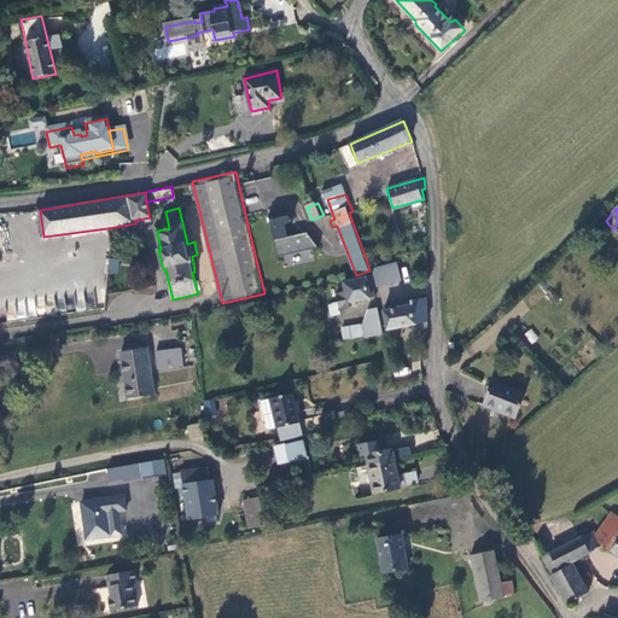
[(293,219),(286,210),(269,213),(279,256),(281,256),(313,249),(320,246),(308,231),(289,235),(286,225),(293,219)]
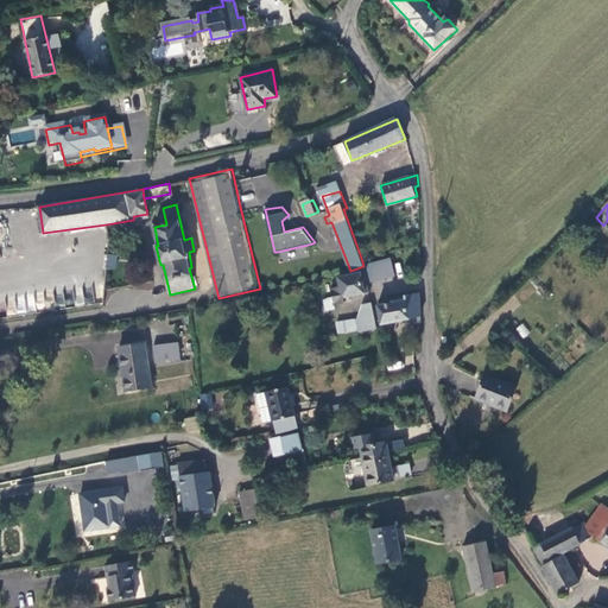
[(392,260),(367,266),(371,283),(396,277),(392,260)]
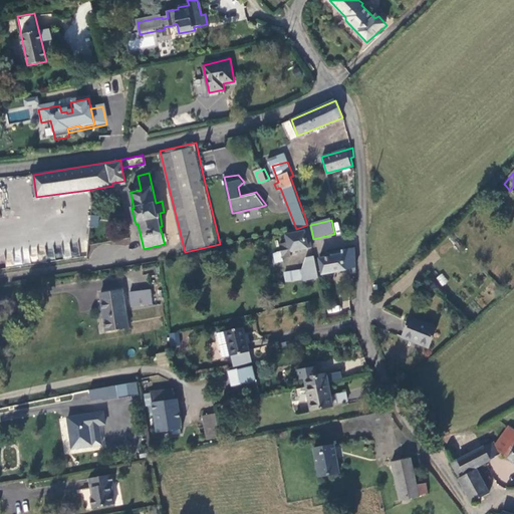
[(308,227),(303,228),(304,231),(287,235),(288,243),(280,244),(281,251),(283,260),(291,259),(290,251),(312,246),(308,227)]
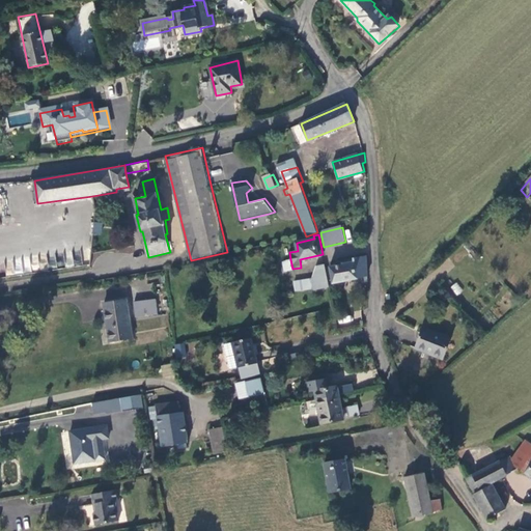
[(369,276),(366,257),(350,259),(350,262),(329,267),(333,283),(369,276)]
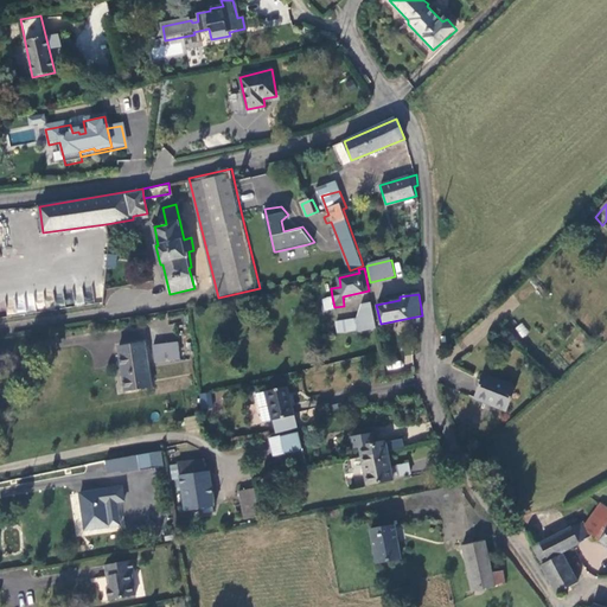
[(376,326),(371,302),(353,306),(356,317),(337,321),(339,334),(376,326)]
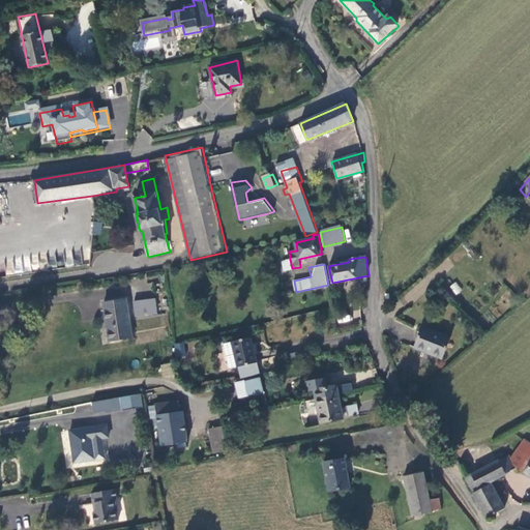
[(455,282),(449,287),(455,295),(463,290),(455,282)]
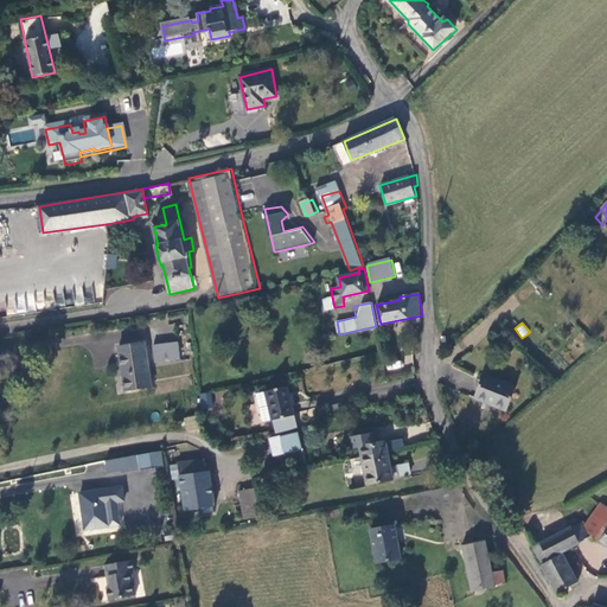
[(153,345),(155,363),(180,359),(179,343),(153,345)]
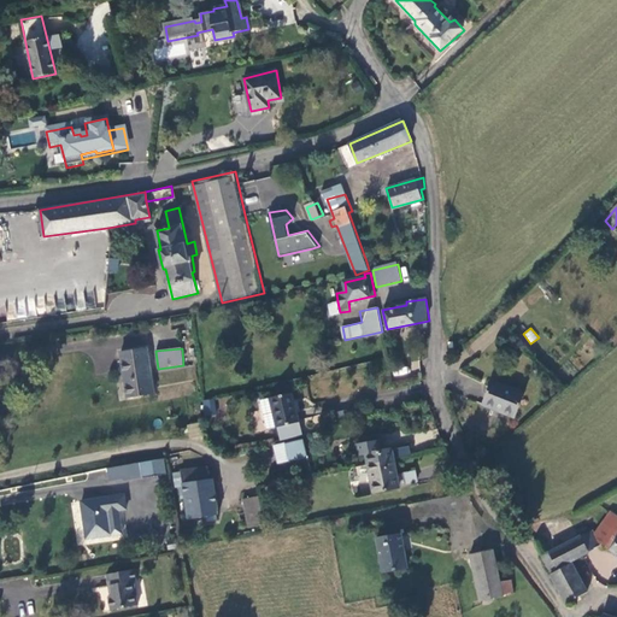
[(122,353),(125,381),(152,376),(147,350),(122,353)]
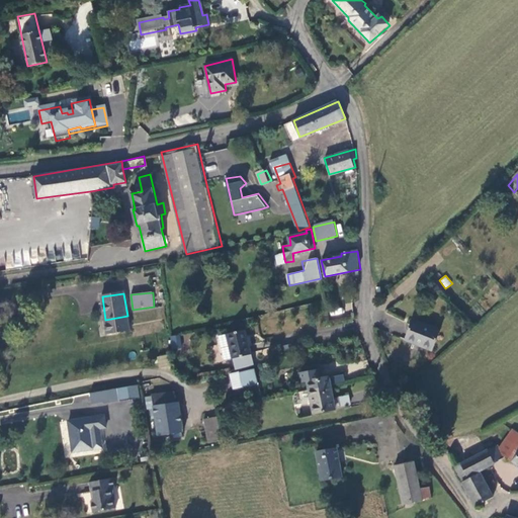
[(105,320),(107,334),(130,331),(127,316),(105,320)]
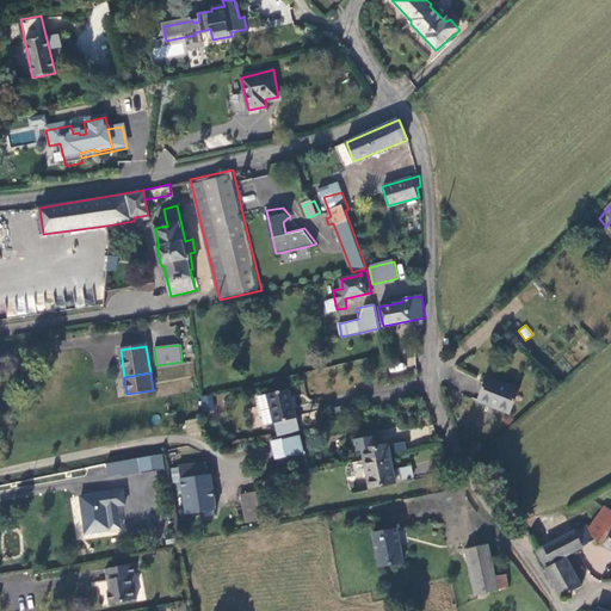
[(519,390),(488,378),(477,400),(489,405),(488,406),(510,414),(519,390)]
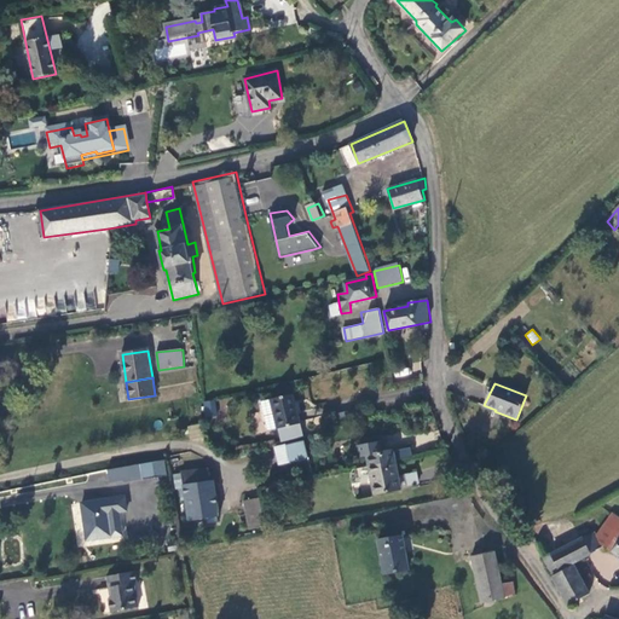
[(271,399),(278,428),(301,422),(294,393),(271,399)]
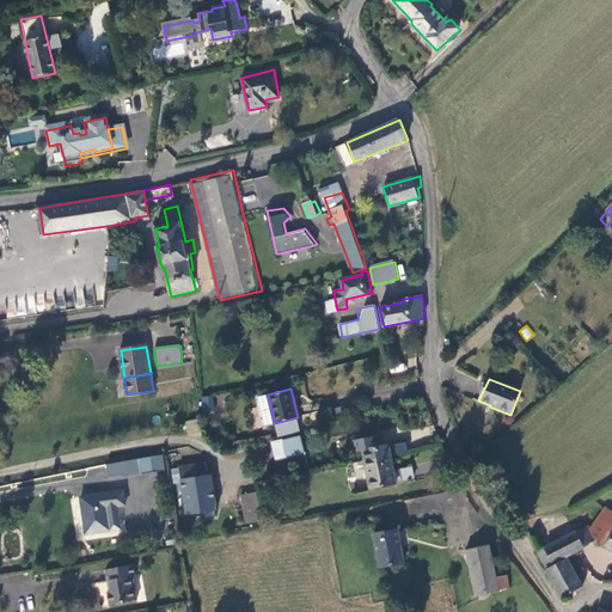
[(275,423),(268,395),(258,396),(265,426),(275,423)]
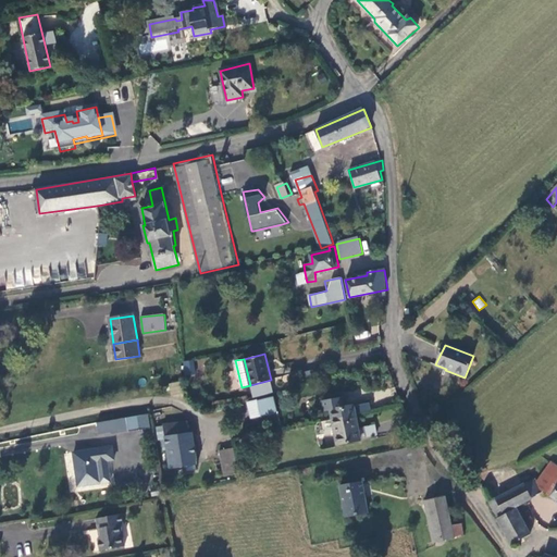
[(195,361),(183,360),(183,375),(194,375),(195,361)]
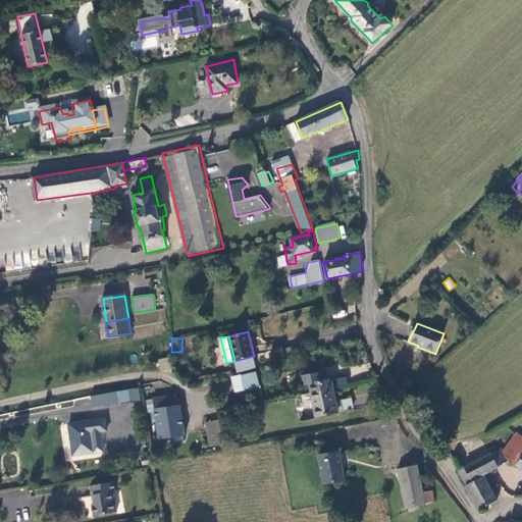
[(254,356),(235,361),(238,373),(245,371),(254,369),(257,369),(254,356)]
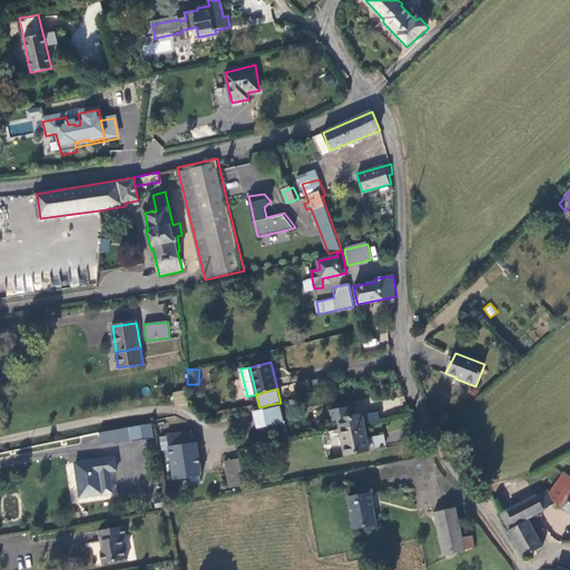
[(282,422),(277,403),(267,405),(268,411),(254,415),(254,416),(262,415),(264,425),(282,422)]
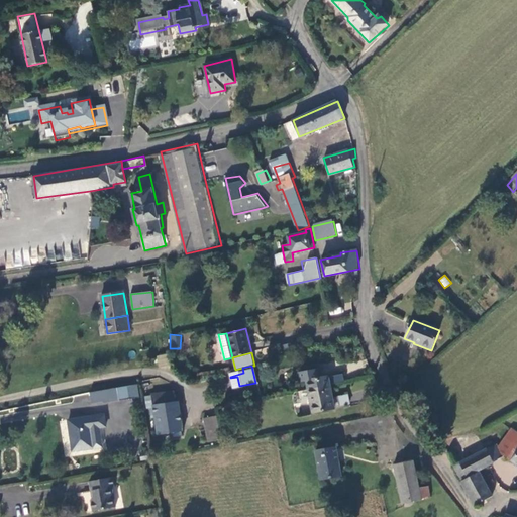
[(318,368),(299,373),(301,382),(306,381),(308,390),(329,385),(327,376),(320,378),(318,368)]
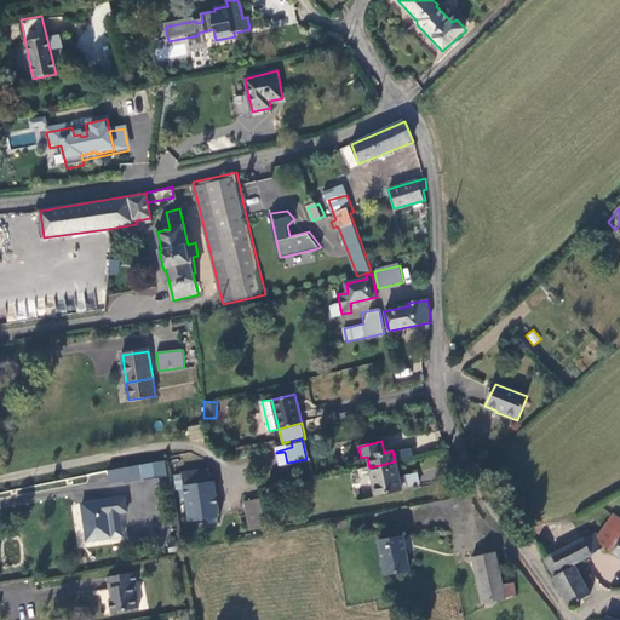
[(202,469),(200,458),(181,461),(185,492),(190,522),(205,518),(218,517),(219,517),(212,469),(206,468),(202,469)]
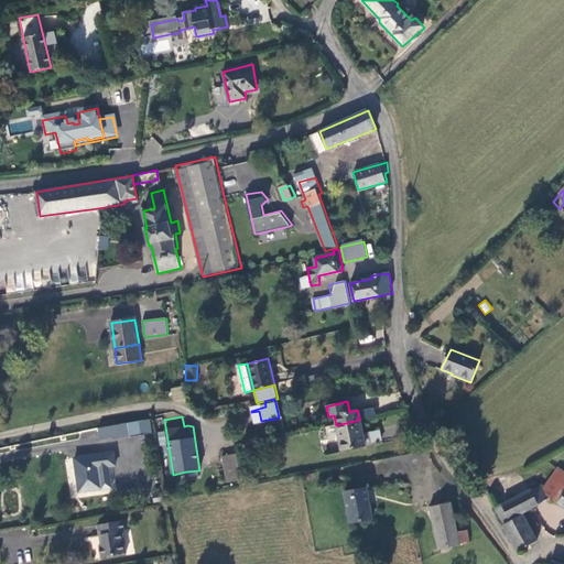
[(169,447),(164,420),(158,421),(160,437),(163,438),(165,448),(169,447)]
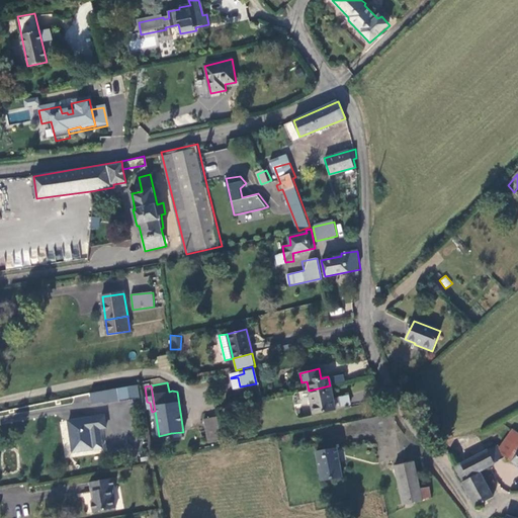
[(330,385),(309,391),(310,396),(314,415),(336,410),(335,408),(333,398),(330,385)]
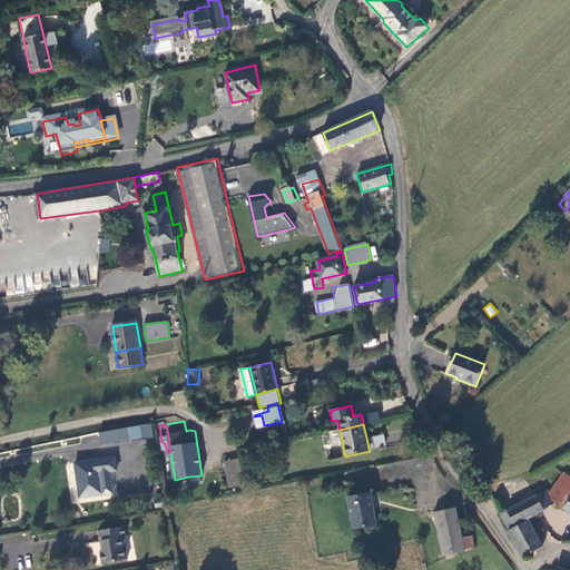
[(128,426),(118,429),(120,440),(120,443),(130,441),(128,426)]
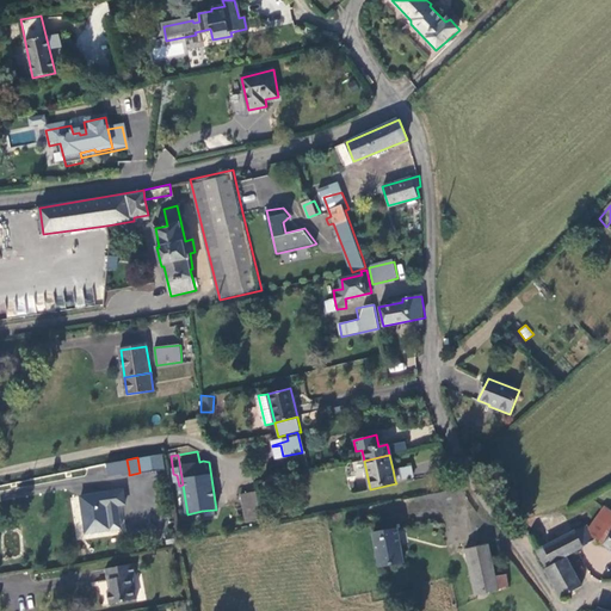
[(127,460),(105,464),(107,476),(129,471),(127,460)]
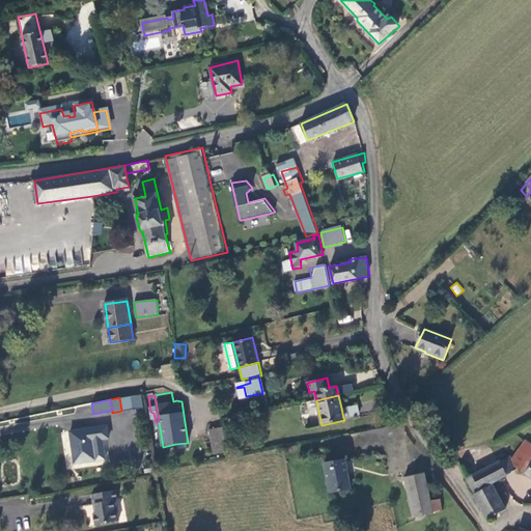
[(357,404),(341,408),(343,418),(359,415),(357,404)]
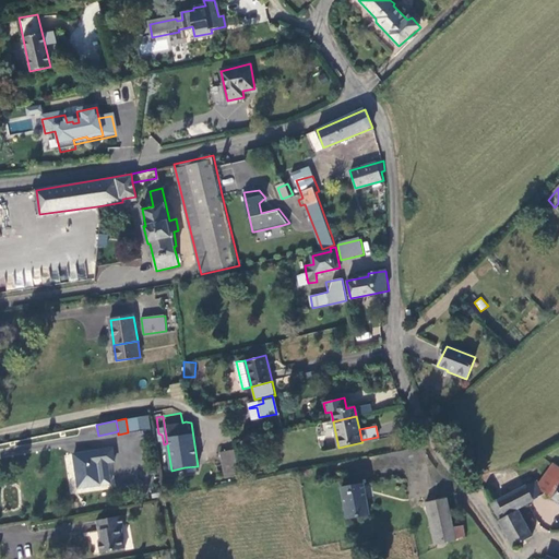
[(237,470),(234,448),(222,450),(224,473),(237,470)]
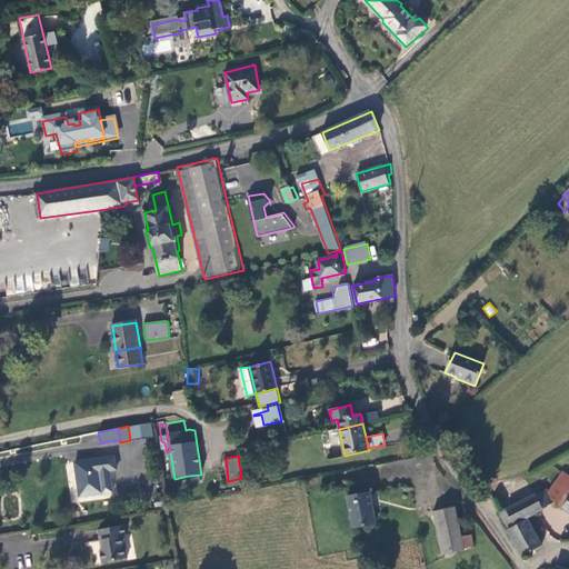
[(116,457),(76,462),(81,497),(103,493),(103,492),(101,472),(106,471),(118,470),(116,457)]
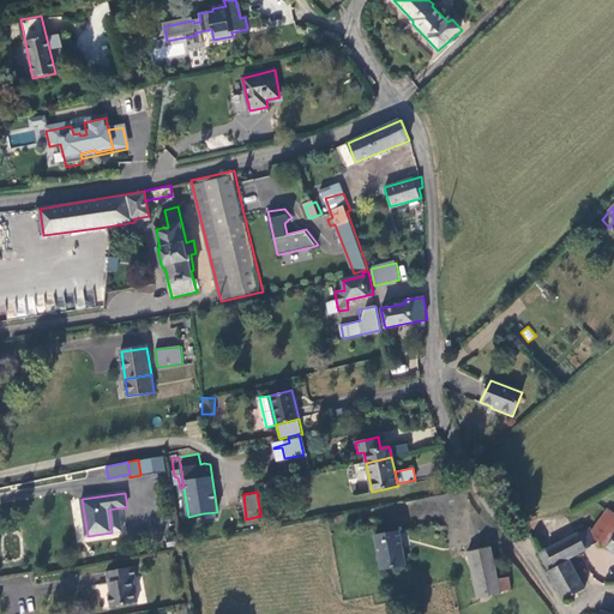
[(596,540),(613,552),(613,512),(608,509),(594,531),(590,528),(539,554),(548,570),(594,546),(596,540)]
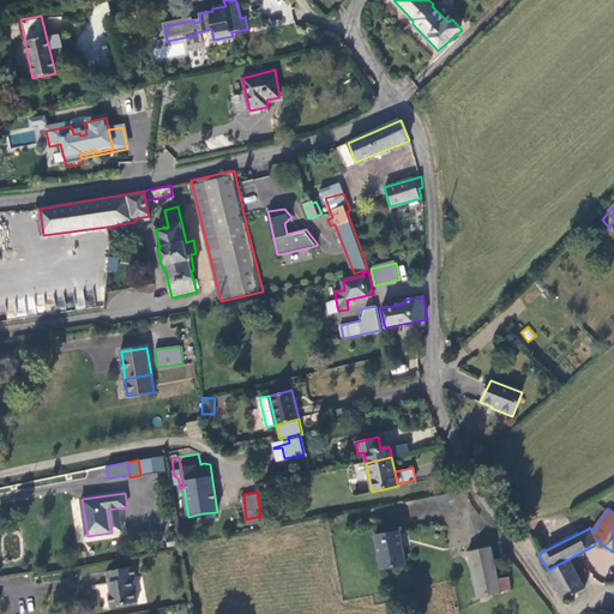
[(218,519),(216,512),(203,513),(204,522),(218,519)]
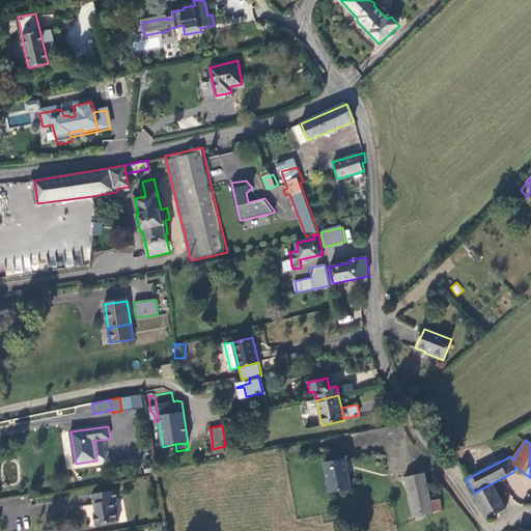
[(214,454),(226,451),(225,446),(213,449),(214,454)]
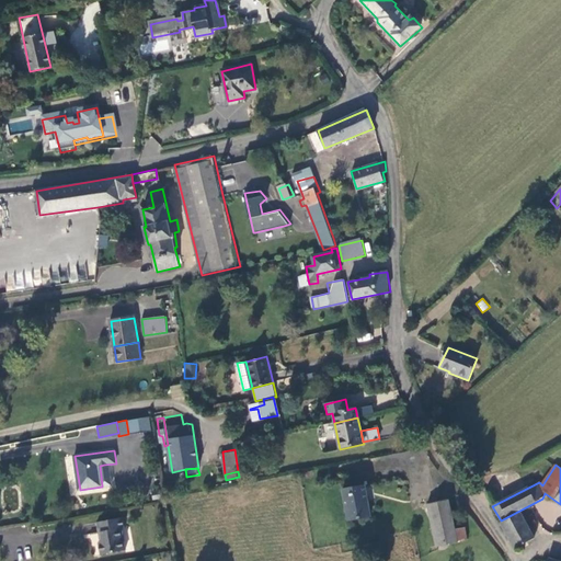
[(364,485),(344,490),(350,519),(371,515),(364,485)]
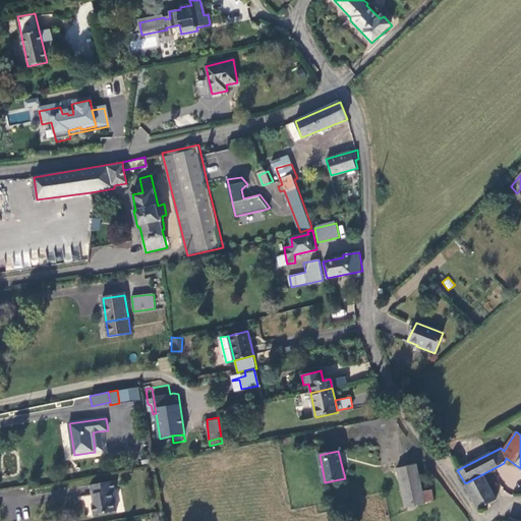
[(418,466),(398,469),(407,507),(436,502),(430,474),(420,476),(418,466)]
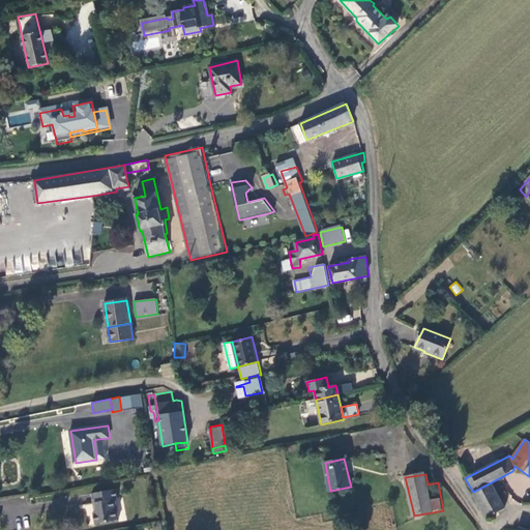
[(494,484),(474,495),(487,519),(505,508),(506,506),(513,502),(506,489),(498,492),(494,484)]
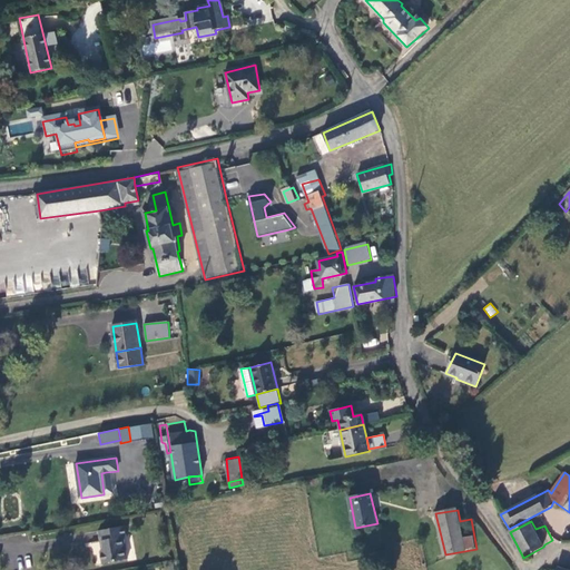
[(125,523),(97,528),(98,538),(101,537),(104,550),(100,550),(101,562),(126,558),(124,534),(126,533),(125,523)]
